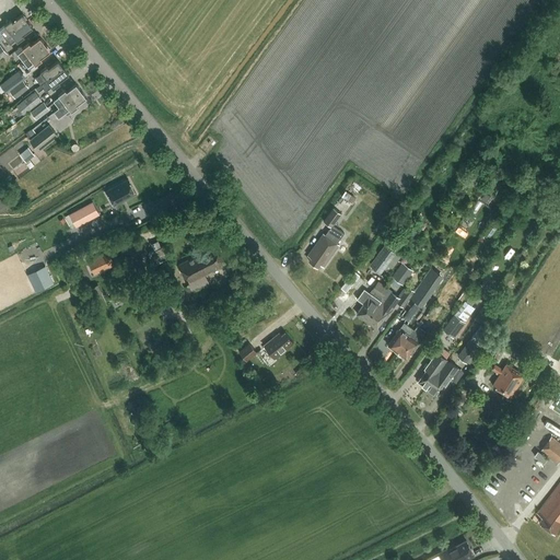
[(0,39),(3,36),(4,37),(27,21),(22,14),(13,21),(11,20),(4,24),(0,27),(0,39)]
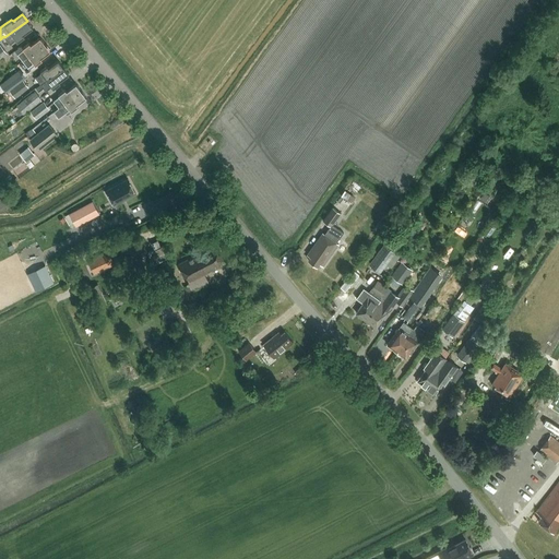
[(27,21),(4,37),(10,45),(16,39),(18,42),(24,36),(23,34),(33,27),(27,21)]
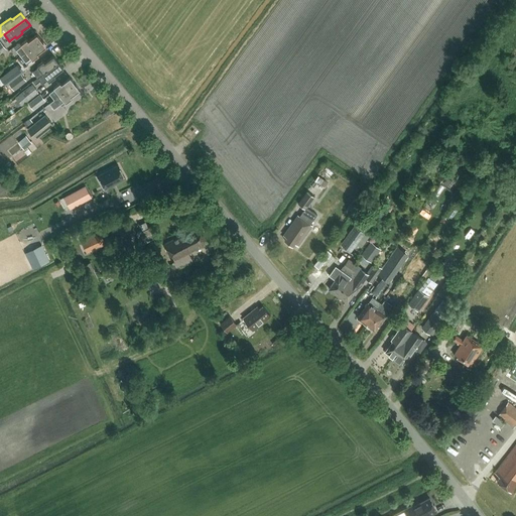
[(21,56),(41,40),(37,34),(28,40),(27,39),(21,43),(20,42),(13,46),(21,56)]
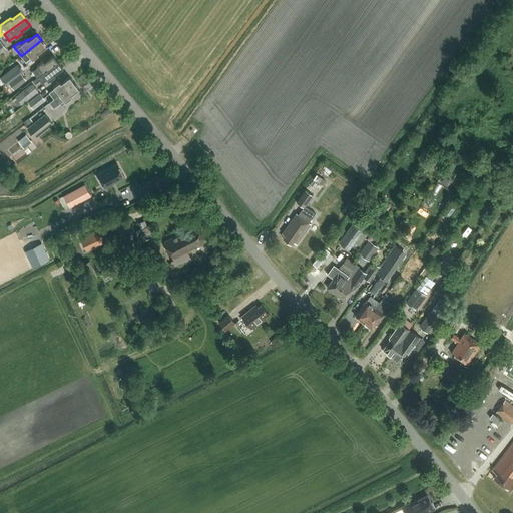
[(41,40),(21,56),(25,62),(28,60),(30,61),(39,54),(38,53),(46,46),(41,40)]
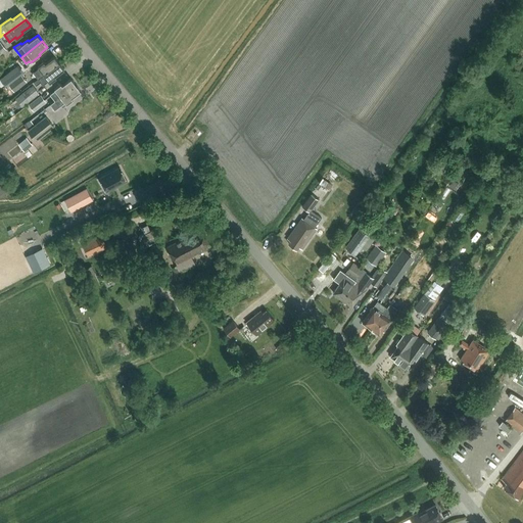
[(38,79),(59,62),(54,56),(45,63),(44,61),(38,66),(39,68),(33,73),(38,79)]
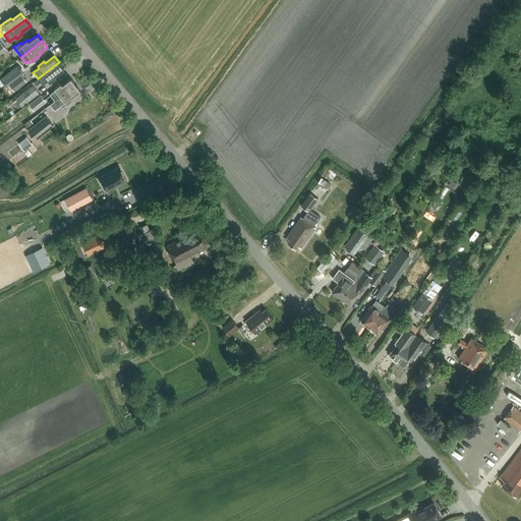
[(59,62),(38,78),(34,81),(36,84),(40,81),(43,84),(48,80),(50,82),(56,77),(55,75),(64,69),(59,62)]
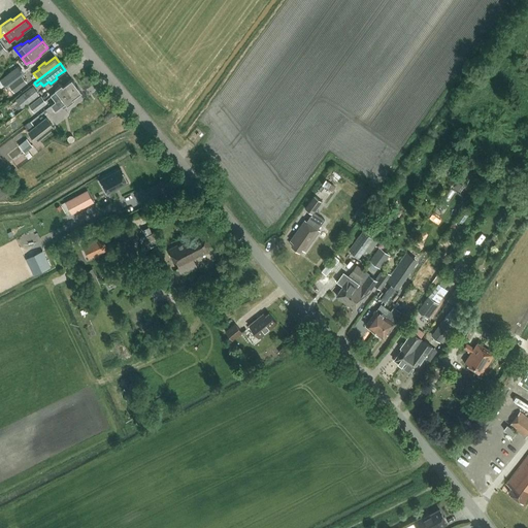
[(0,79),(5,87),(24,73),(18,66),(0,79)]
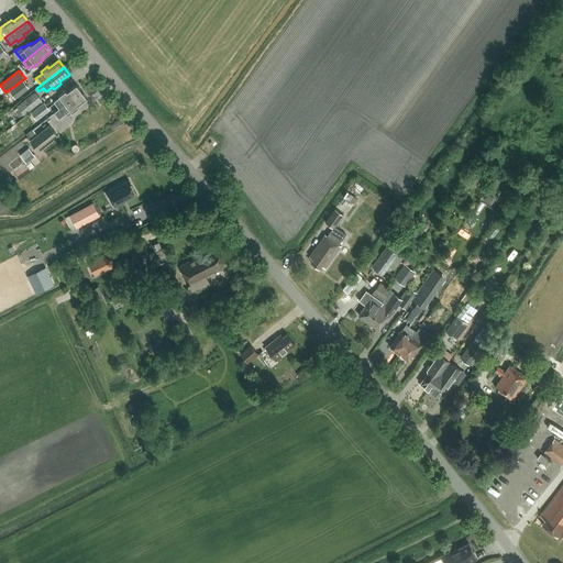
[(10,91),(15,99),(29,88),(23,80),(10,91)]
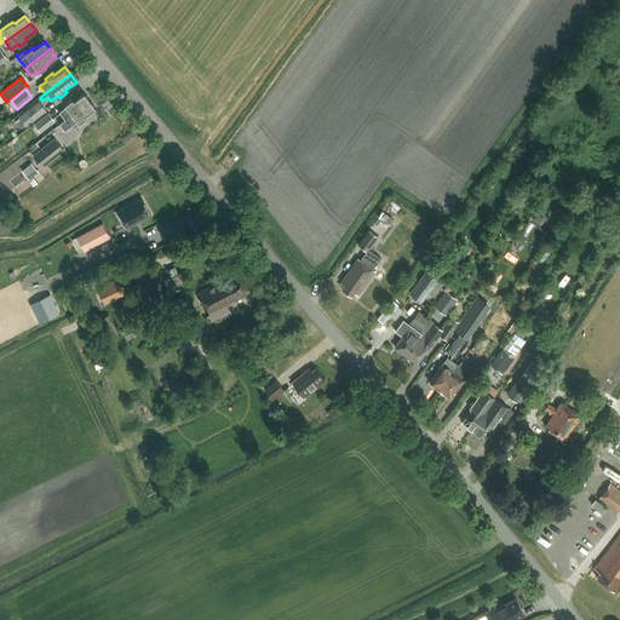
[(65,120),(90,101),(85,93),(74,101),(73,99),(64,105),(65,107),(59,112),(65,120)]
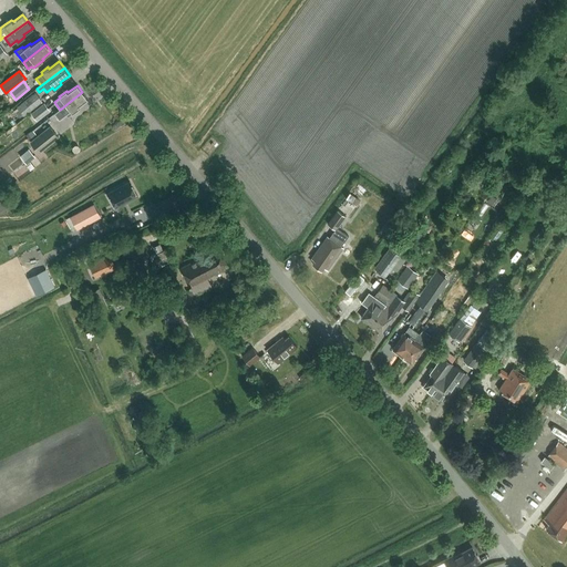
[(88,99),(82,92),(60,110),(54,113),(60,120),(68,114),(69,115),(80,107),(78,106),(88,99)]
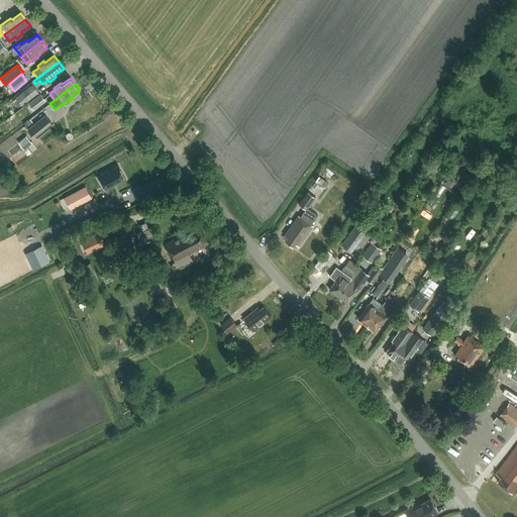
[(38,92),(32,85),(16,98),(22,105),(38,92)]
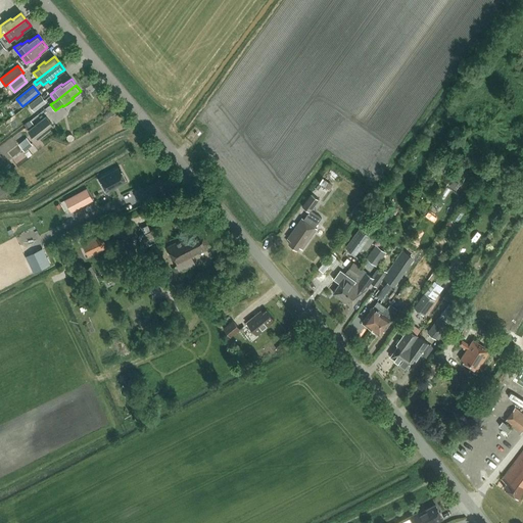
[(29,104),(34,111),(47,102),(41,95),(29,104)]
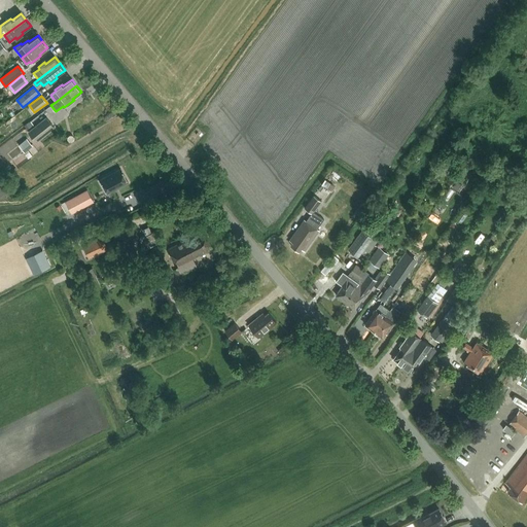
[(28,131),(36,142),(55,128),(46,116),(28,131)]
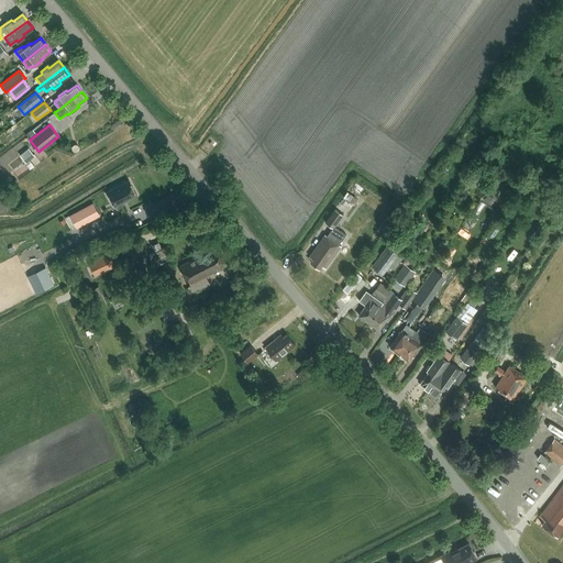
[(26,134),(30,139),(36,133),(33,130),(26,134)]
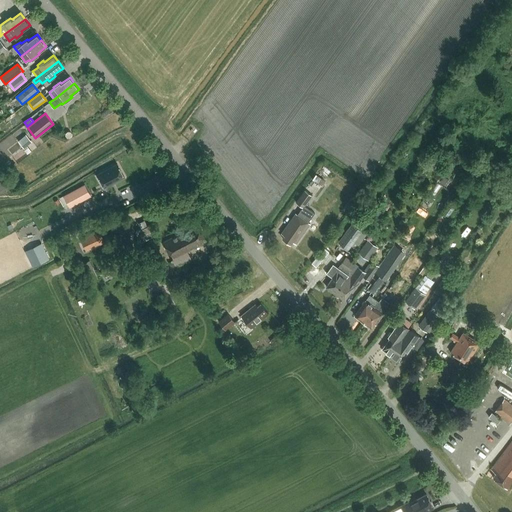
[(24,148),(27,146),(32,142),(26,134),(18,141),(24,148)]
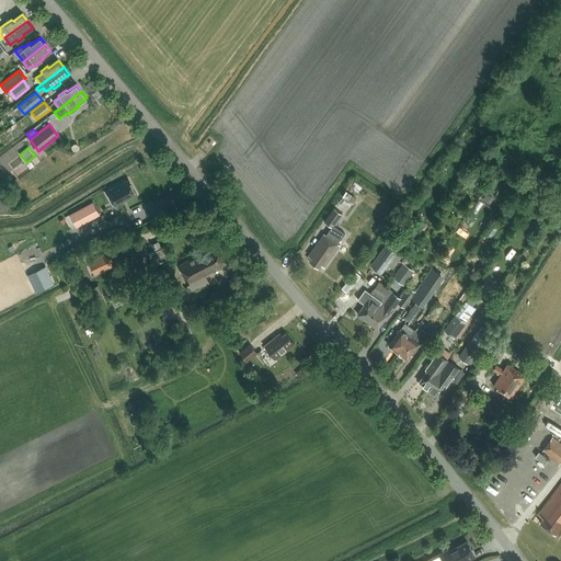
[(128,180),(107,191),(115,206),(136,194),(128,180)]
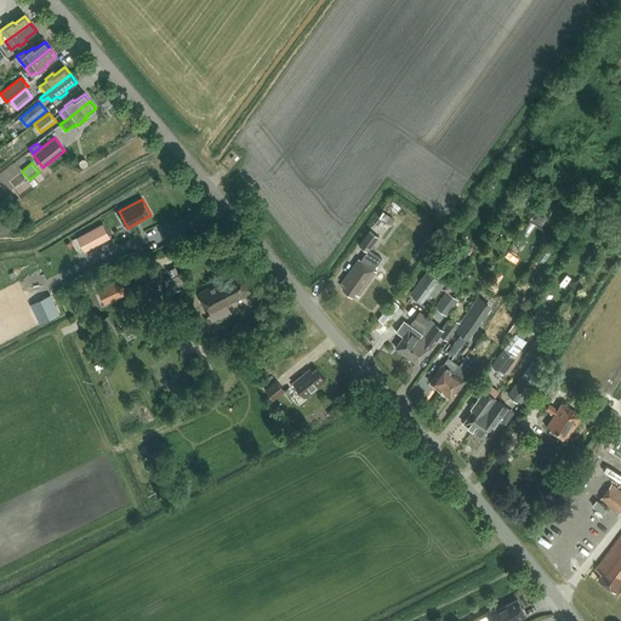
[(394,220),(383,211),(380,217),(391,226),(394,220)]
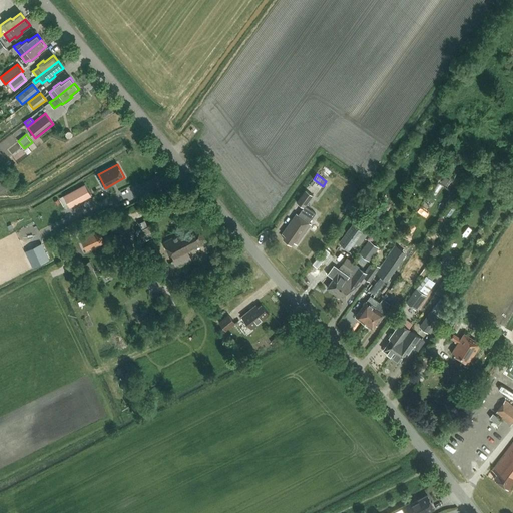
[(441,182),(445,185),(449,179),(446,176),(441,182)]
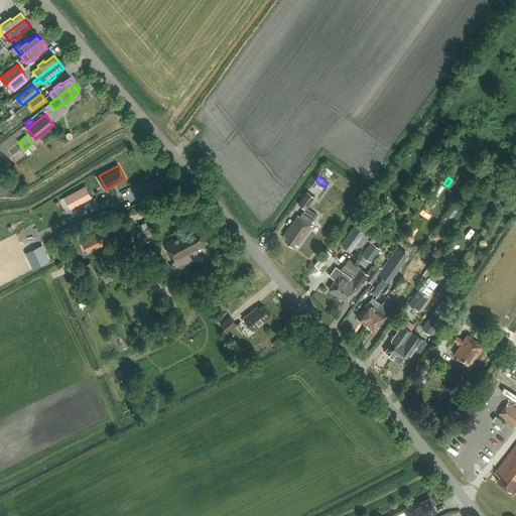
[(86,185),(65,198),(70,208),(91,196),(86,185)]
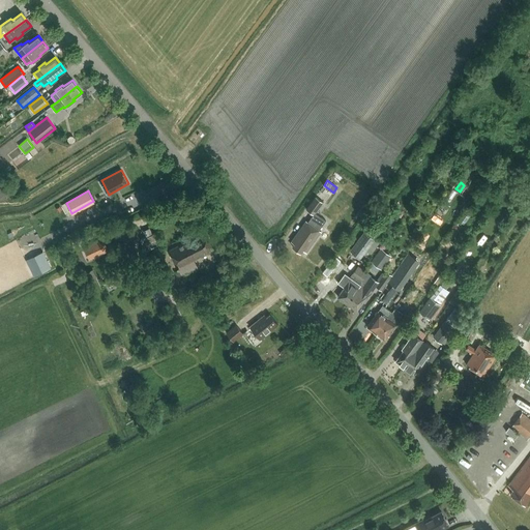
[(322,203),(315,198),(306,209),(314,214),(322,203)]
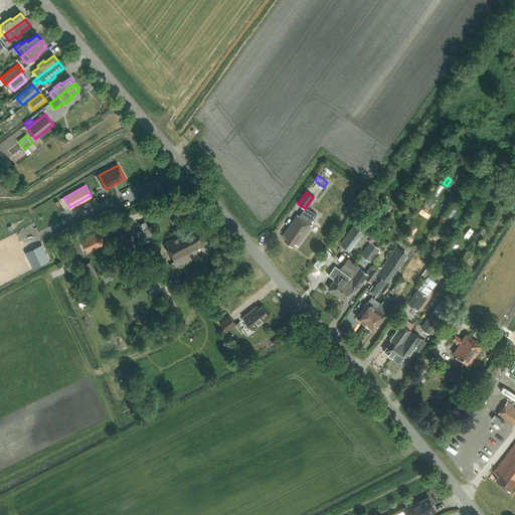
[(499,199),(493,194),(485,203),(491,208),(499,199)]
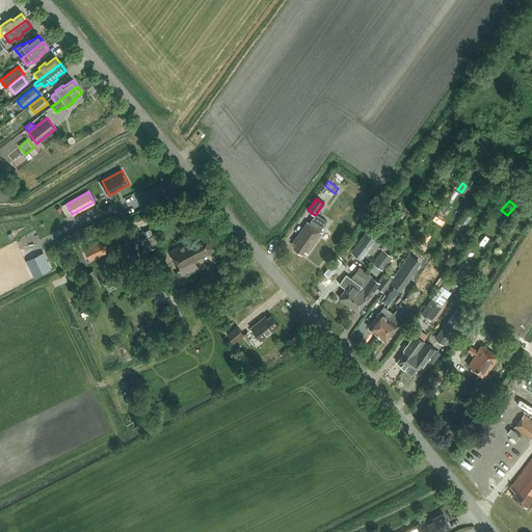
[(190,210),(187,211),(178,215),(185,228),(193,223),(191,220),(194,218),(190,210)]
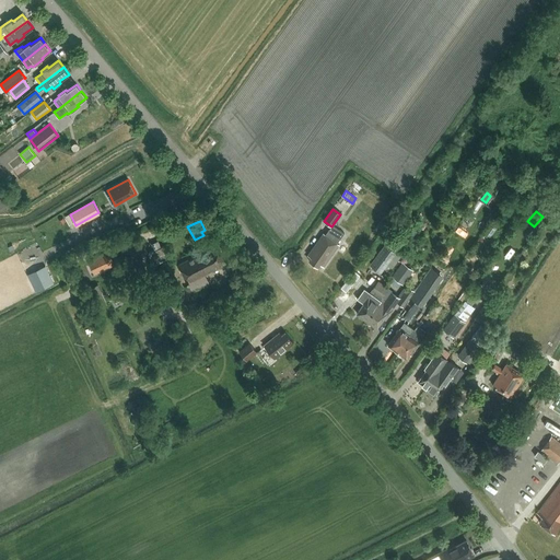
[(338,244),(337,244),(345,233),(334,224),(326,235),(324,233),(307,255),(311,257),(308,260),(317,267),(319,264),(324,266),(339,244),(338,244)]
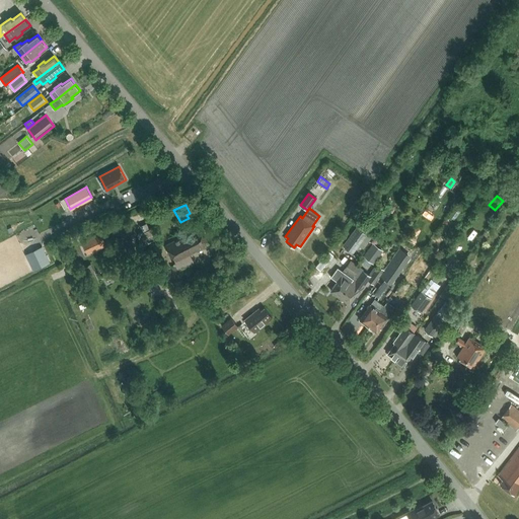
[(430,222),(433,215),(427,212),(423,218),(430,222)]
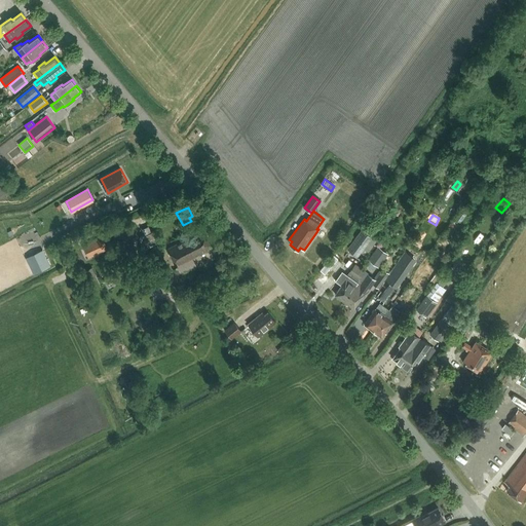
[(371,233),(377,238),(384,229),(377,225),(371,233)]
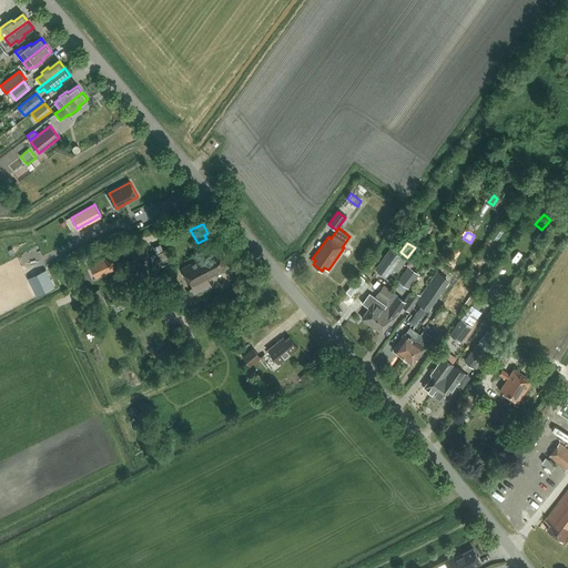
[(149,260),(141,245),(124,254),(132,269),(149,260)]
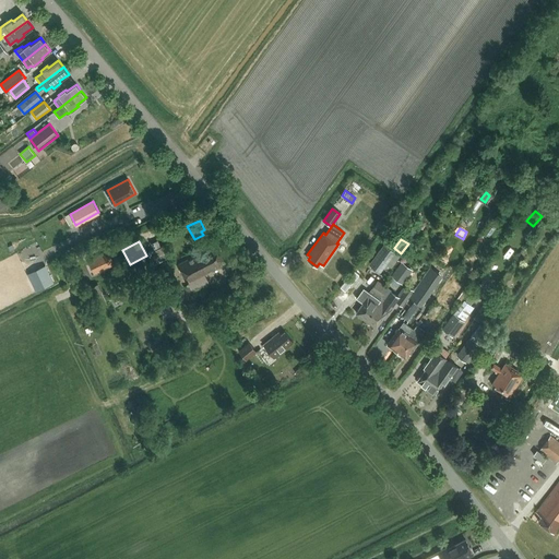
[(225,263),(216,245),(178,263),(189,284),(185,286),(188,292),(209,282),(204,274),(225,263)]
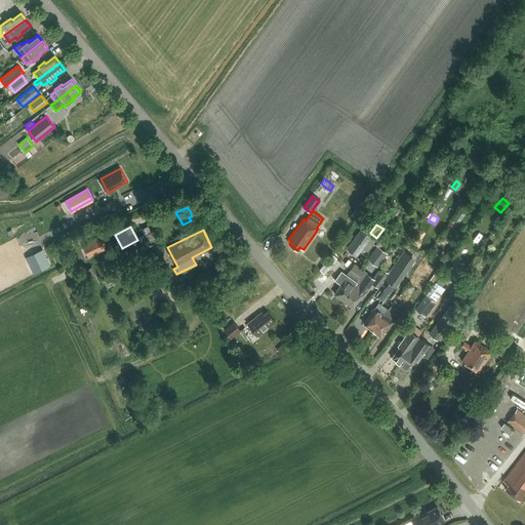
[(364,249),(369,252),(377,241),(361,230),(348,248),(359,255),(364,249)]
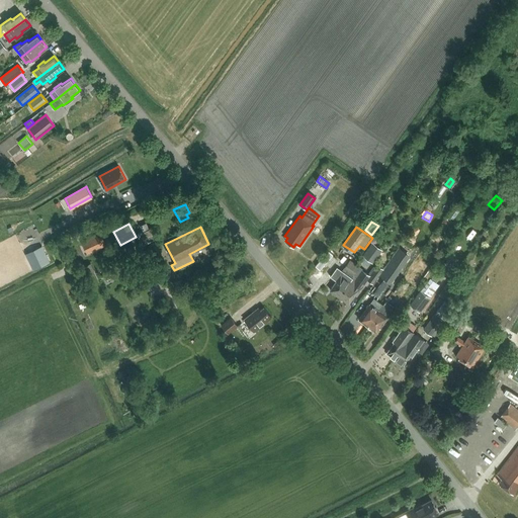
[(138,235),(143,245),(157,238),(152,228),(138,235)]
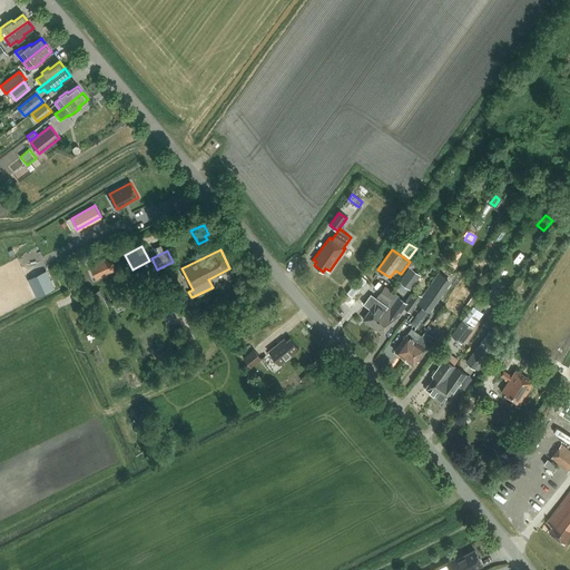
[(96,279),(117,269),(110,256),(89,266),(96,279)]
